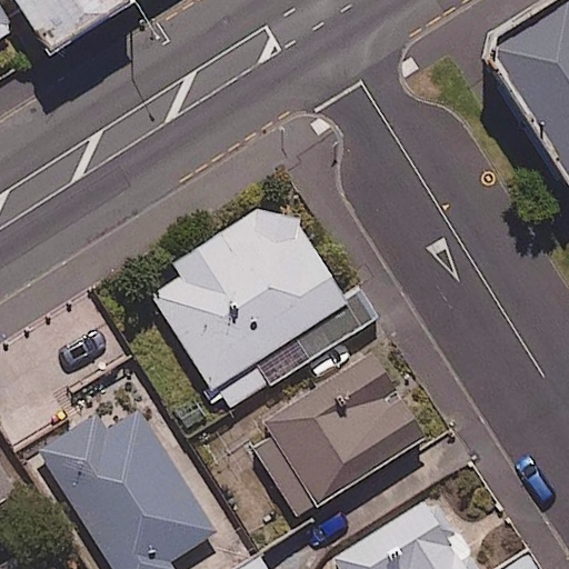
[(15,0),(43,47),(120,0),(15,0)]
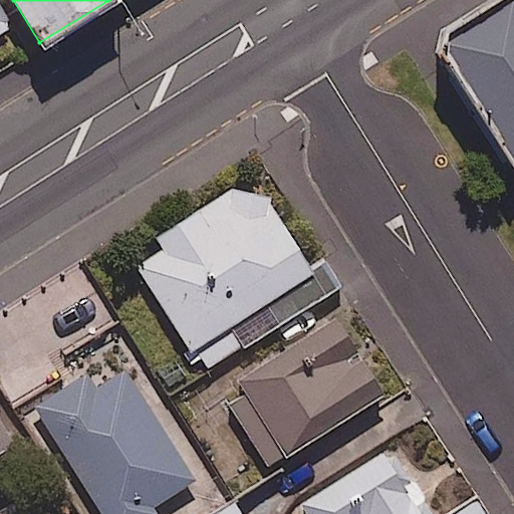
[(513,0),(457,0),(423,22),(416,42),(489,159),(509,147),(513,155),(513,0)]
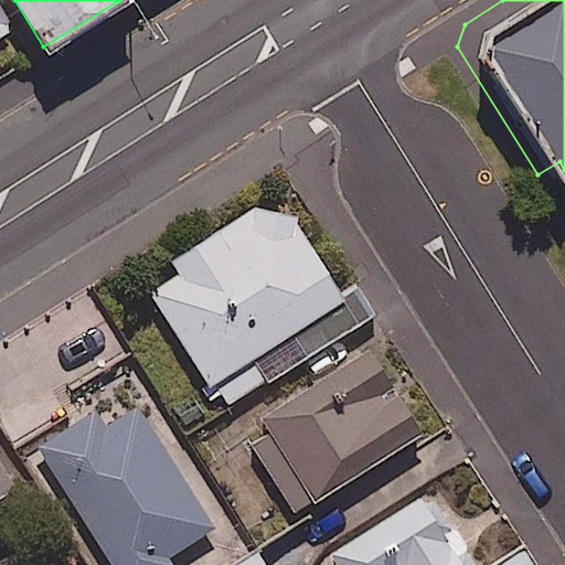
[(0,34),(12,28),(0,8),(0,34)]
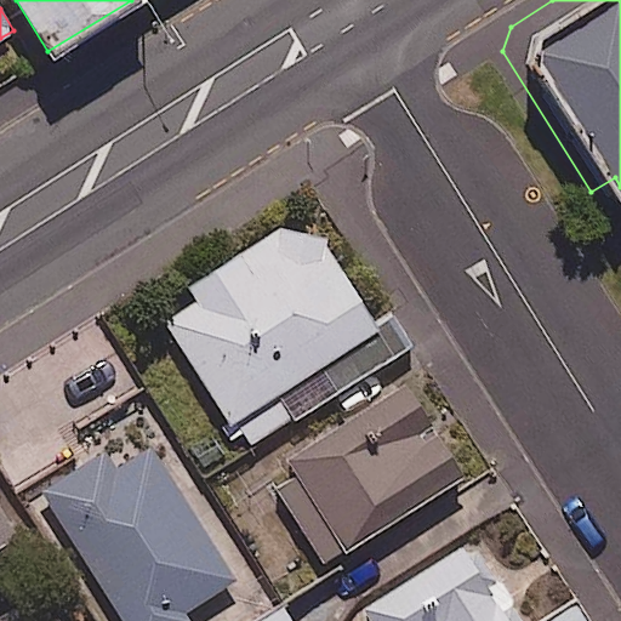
[(372,323),(306,214),(187,286),(195,301),(164,320),(243,449),(411,346),(391,312),(372,323)]
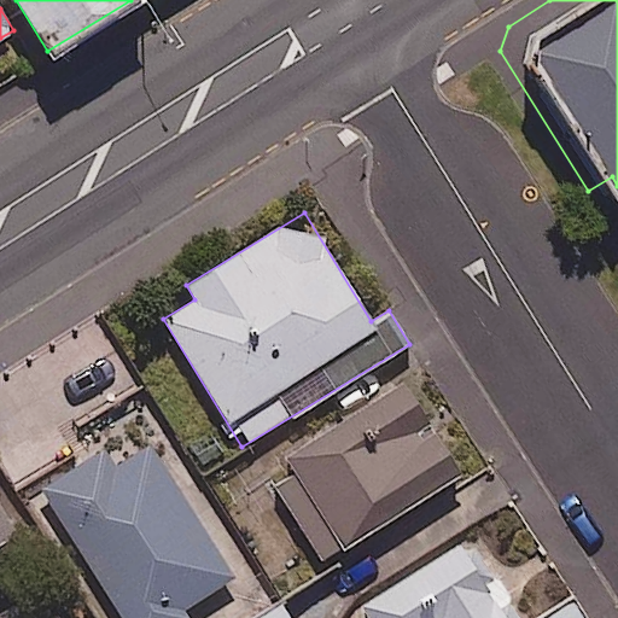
[(460,474),(401,382),(263,468),(322,561),(460,474)]
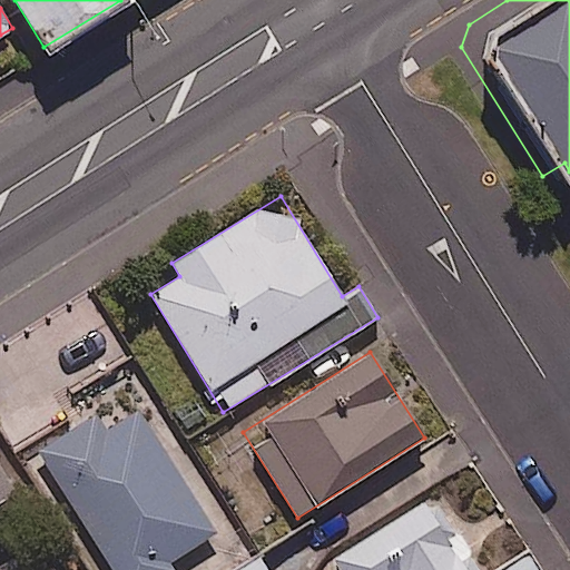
[(153,569),(213,536),(131,396),(31,454),(99,569),(153,569)]
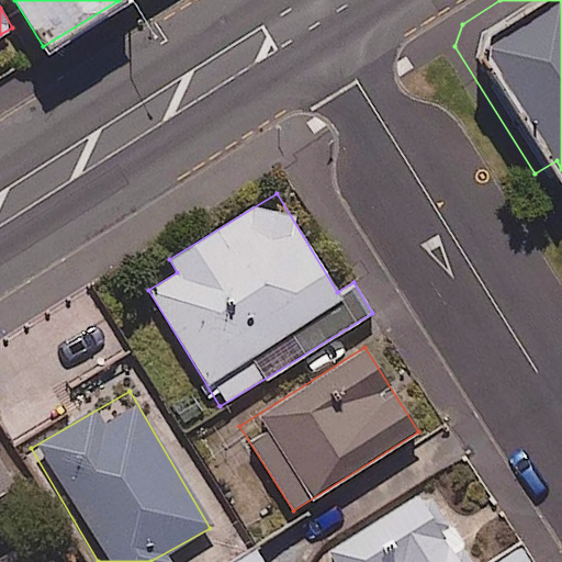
[(0,493),(14,485),(0,462),(0,493)]
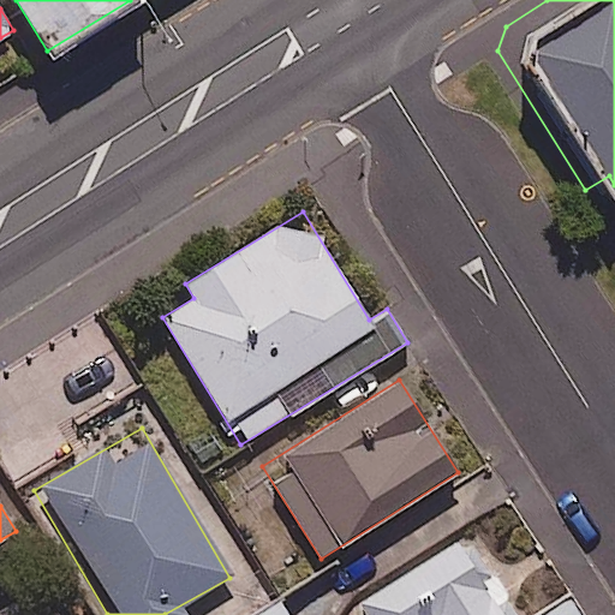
[(537,614),(515,614),(469,536),(357,604),(363,614),(586,614),(574,593),(537,614)]
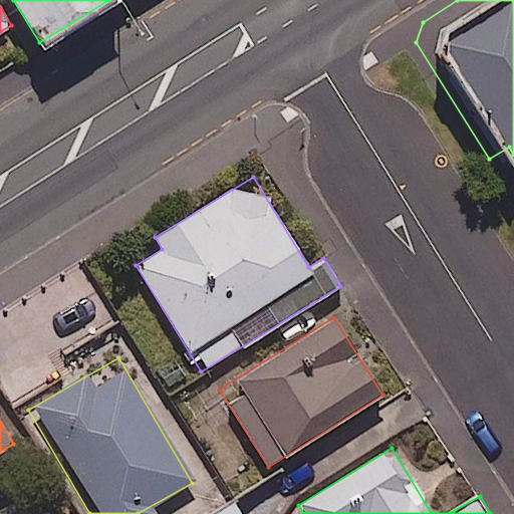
[(0,513),(58,513),(41,485),(0,509),(0,513)]
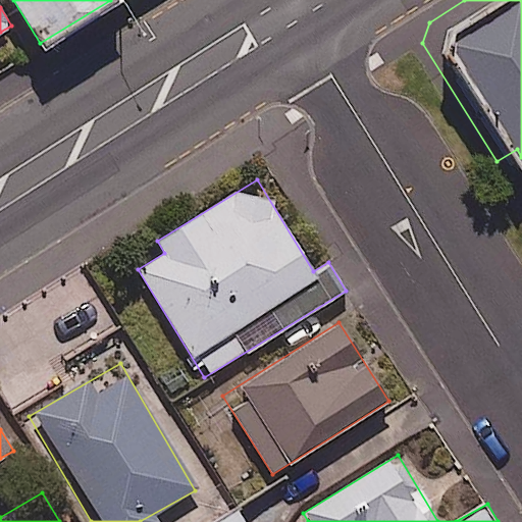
[(244,521),(237,509),(215,521),(244,521)]
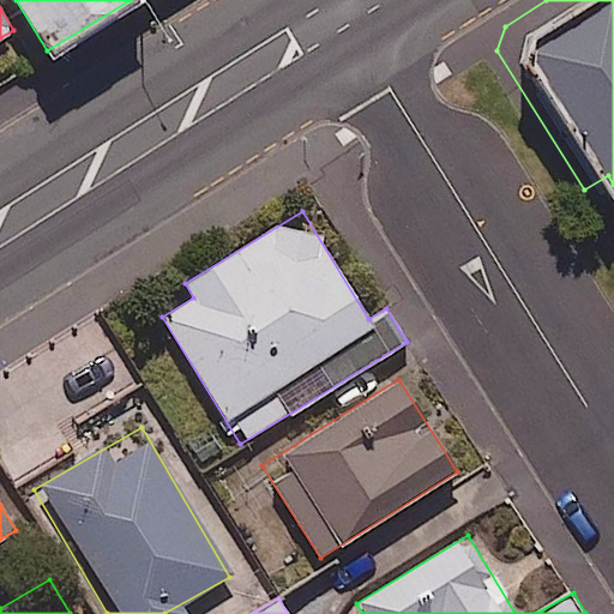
All buildings are outlined.
